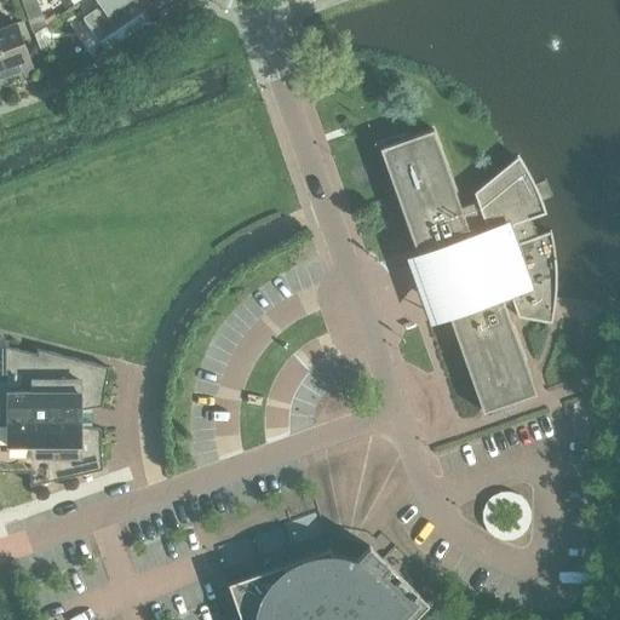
[(38,0),(29,0),(24,3),(30,19),(44,15),(38,0)]
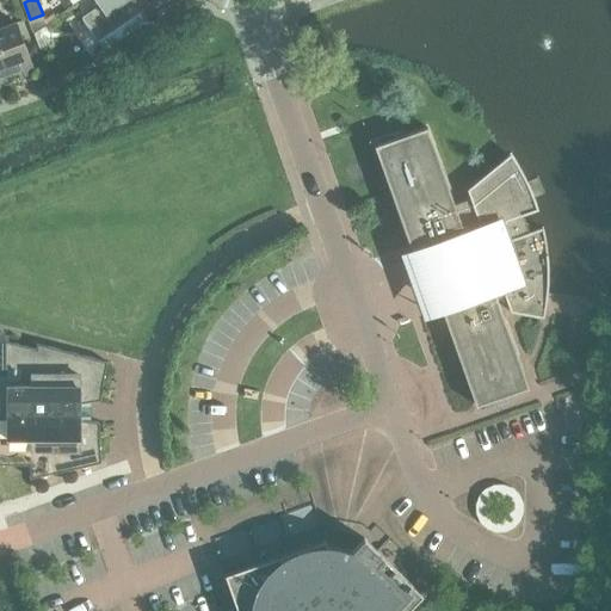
[(96,0),(99,4),(82,16),(98,38),(104,49),(121,37),(113,28),(143,8),(137,0),(96,0)]
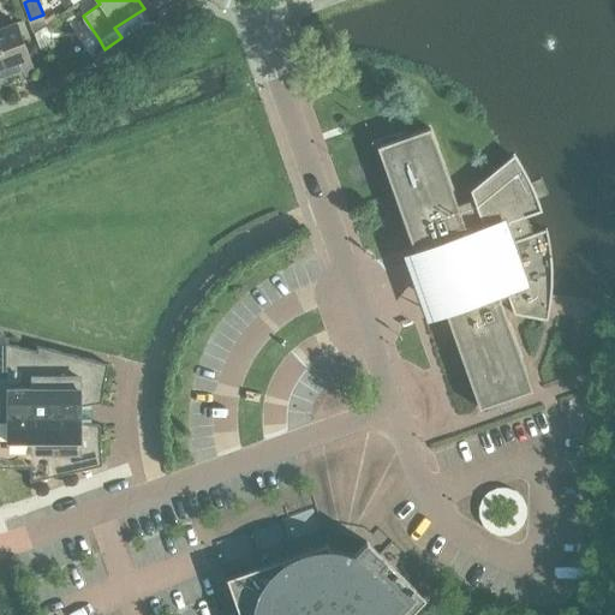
[(0,28),(0,48),(10,73),(24,69),(27,75),(36,71),(18,22),(0,28)]
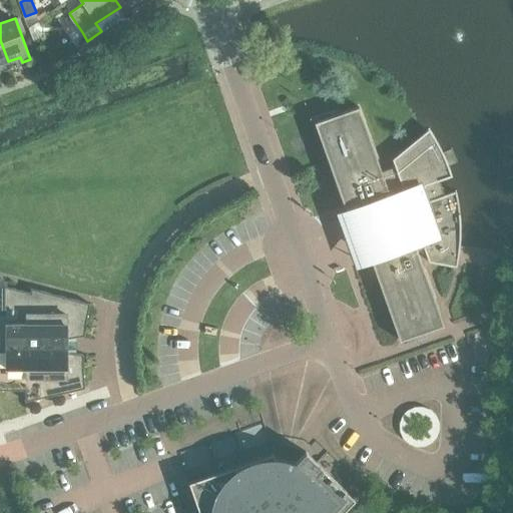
[(355,209),(401,340),(401,341),(445,325),(418,249),(425,247),(430,262),(456,267),(458,260),(459,252),(459,245),(460,226),(459,208),(456,190),(444,194),(438,179),(451,174),(445,158),(438,143),(429,128),(392,158),(403,188),(389,193),(381,170),(359,106),(315,121),(348,212),(355,209)]
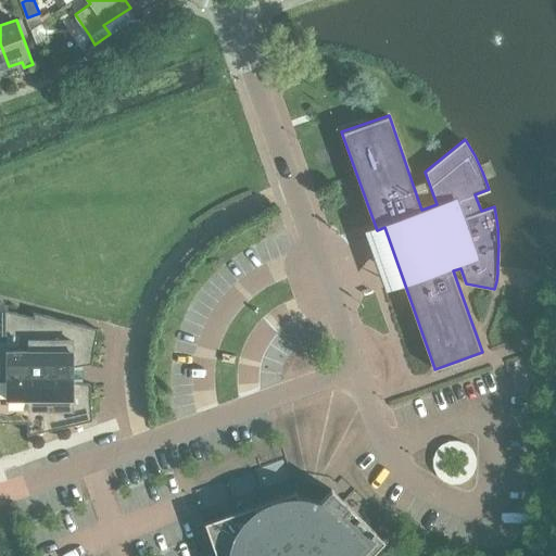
[(0,422),(26,422),(26,436),(90,420),(90,408),(89,396),(90,383),(71,380),(72,367),(91,364),(95,346),(97,328),(33,312),(33,317),(5,310),(5,305),(0,304),(0,422)]
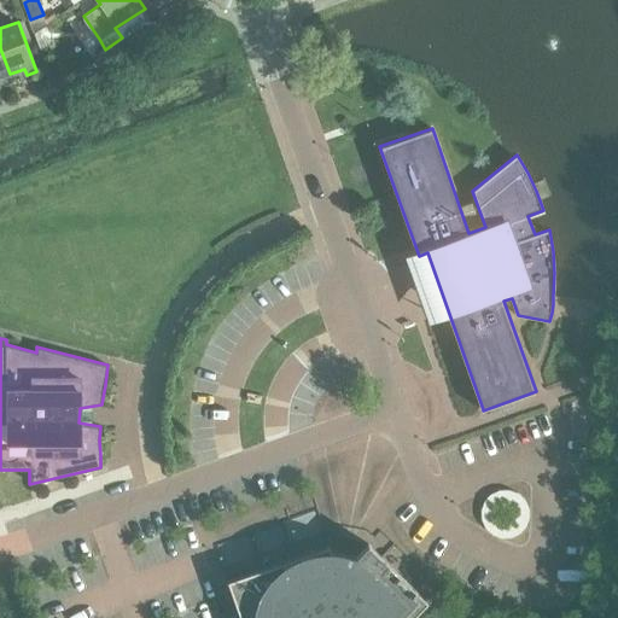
[(528,517),(528,508),(524,500),(517,493),(508,490),(499,490),(490,494),(488,496),(484,500),(481,509),(481,518),(484,528),(491,534),(500,537),(509,537),(518,534),(524,526),(528,517)]
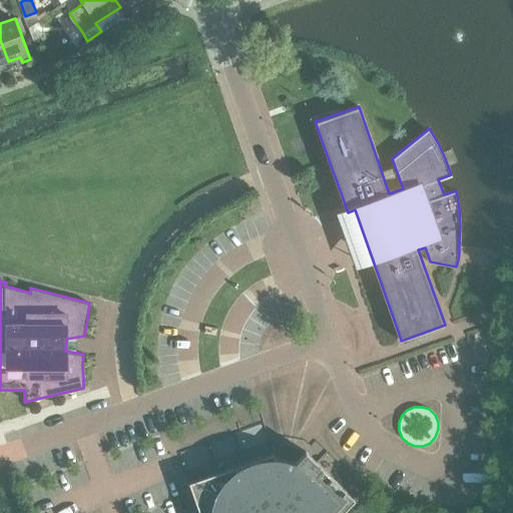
[(355,499),(305,451),(298,459),(294,455),(279,451),(274,453),(273,452),(187,482),(198,512),(346,512),(345,509),(355,499)]
